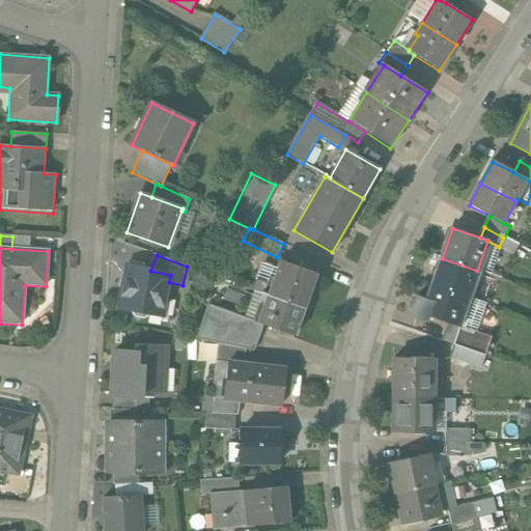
[(442,258),(431,285),(470,299),(480,272),(477,271),(442,258)]
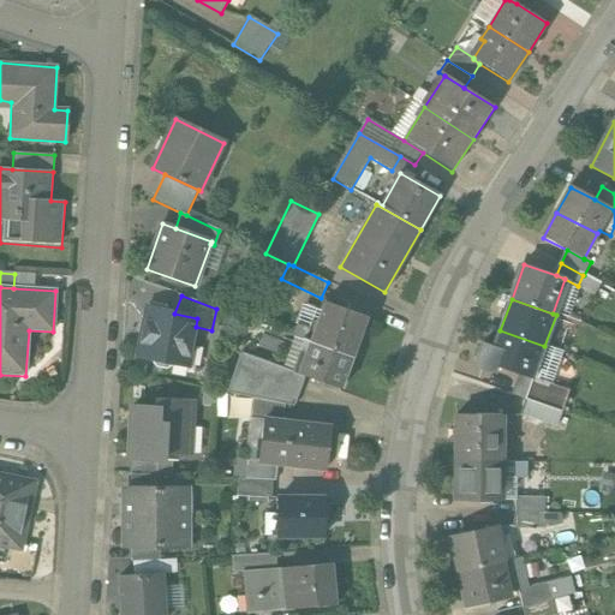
[(293,336),(312,342),(352,357),(366,316),(326,302),(315,332),(298,326),(293,336)]
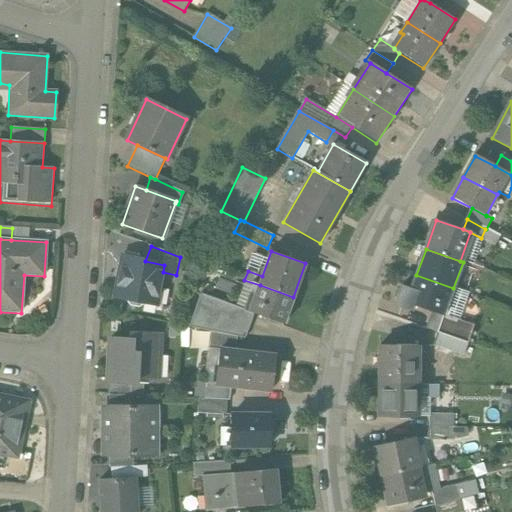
[(115,297),(156,305),(163,272),(164,265),(145,261),(140,261),(138,256),(130,254),(129,258),(123,257),(115,297)]
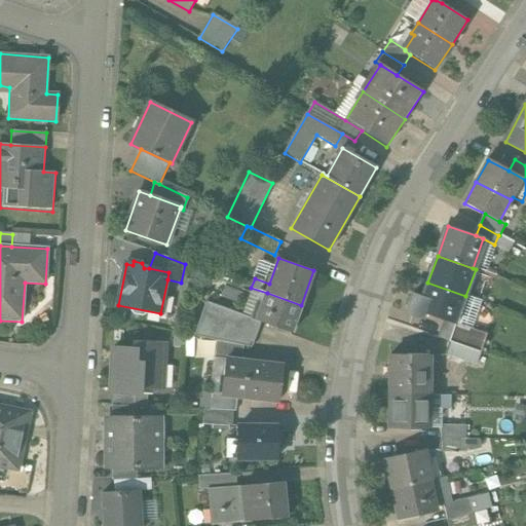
[(456,324),(465,296),(427,283),(422,298),(413,295),(406,314),(421,320),(423,313),(442,320),(455,325),(456,324)]
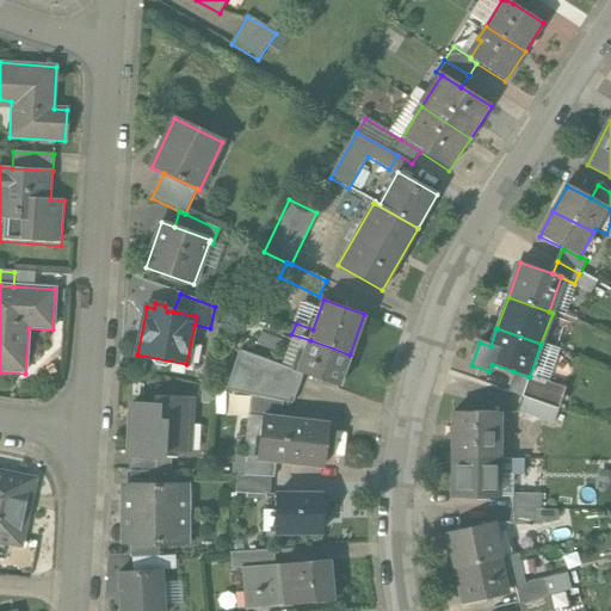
[(339,387),(350,355),(310,340),(304,357),(297,355),(291,369),(233,347),(226,392),(252,396),(283,402),(296,405),(303,375),(339,387)]
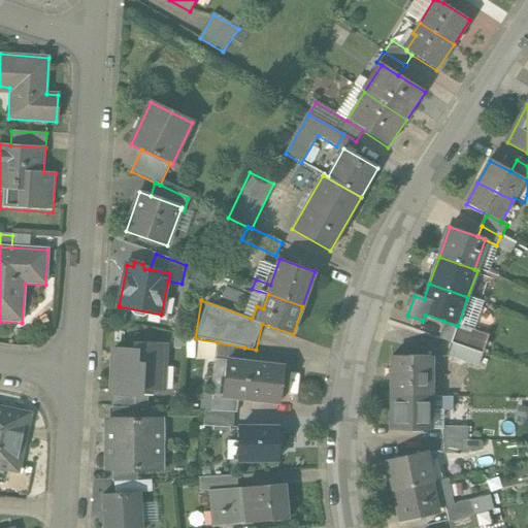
[(457,326),(443,321),(437,338),(451,343),(482,354),(488,335),(458,325),(457,326)]
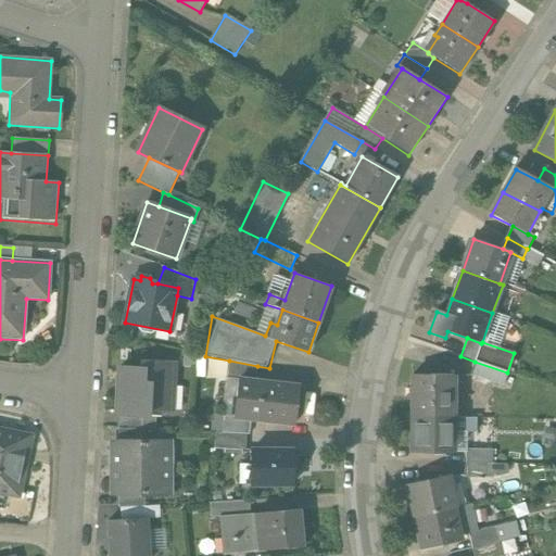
[(227,380),(238,381),(238,379),(256,381),(257,366),(229,361),(227,380)]
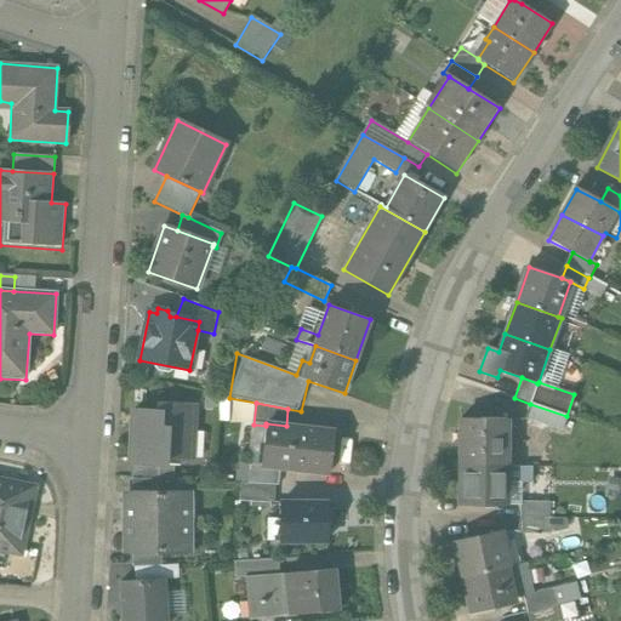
[(567,416),(530,404),(525,417),(560,431),(567,416)]
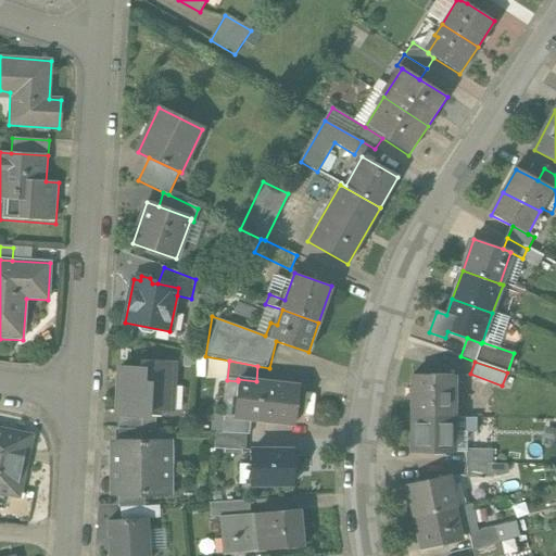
[(141,369),(119,368),(117,416),(148,417),(148,411),(169,412),(173,364),(141,363),(141,369)]
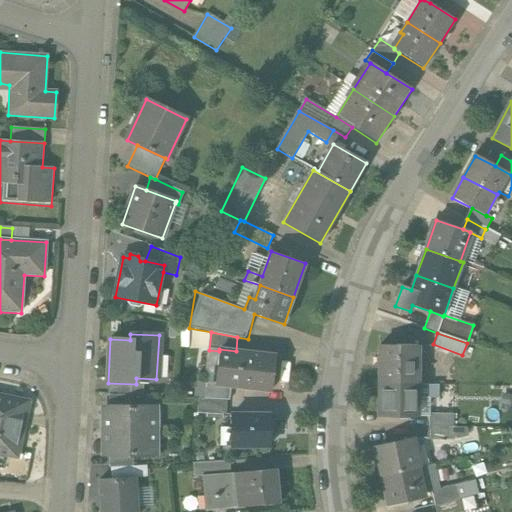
[(380,346),(380,386),(412,386),(412,366),(417,366),(417,346),(380,346)]
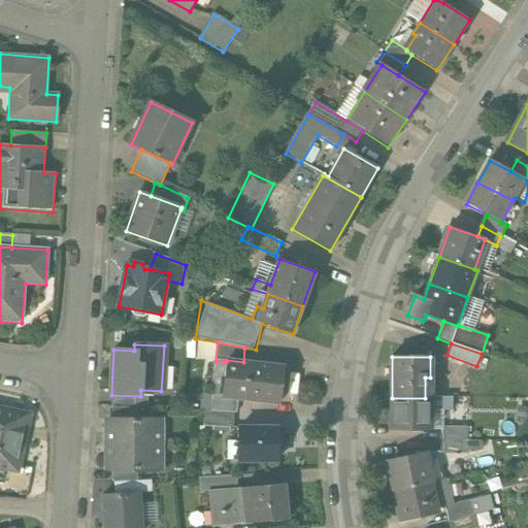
[(243,362),(226,360),(226,362),(222,395),(222,397),(238,399),(279,403),(284,367),(243,362)]
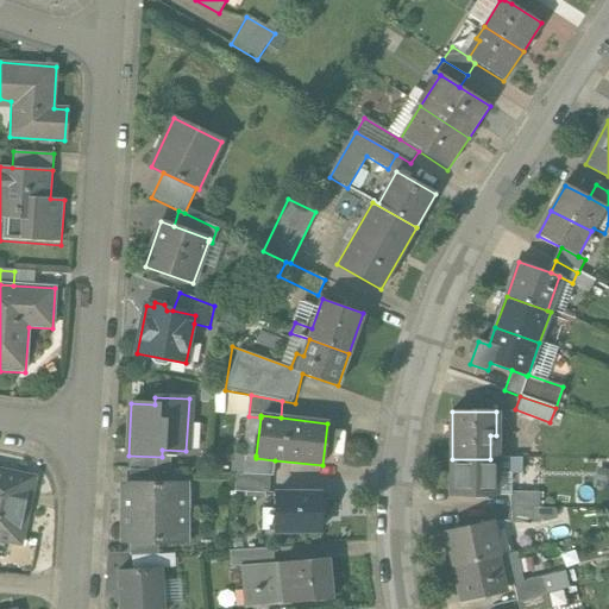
[(245,454),(243,476),(268,477),(274,477),(275,460),(256,458),(256,456),(245,454)]
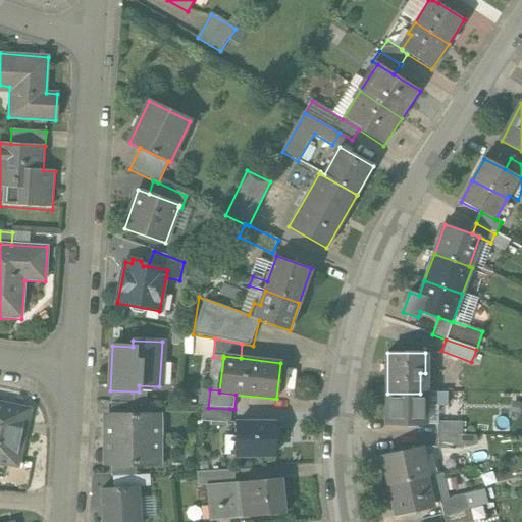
[(139,392),(110,390),(109,403),(136,404),(146,404),(147,392),(139,392)]
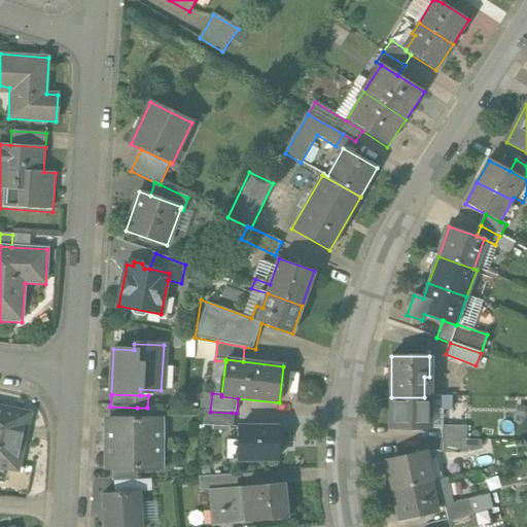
[(429,397),(424,397),(391,397),(391,429),(429,429),(429,397)]
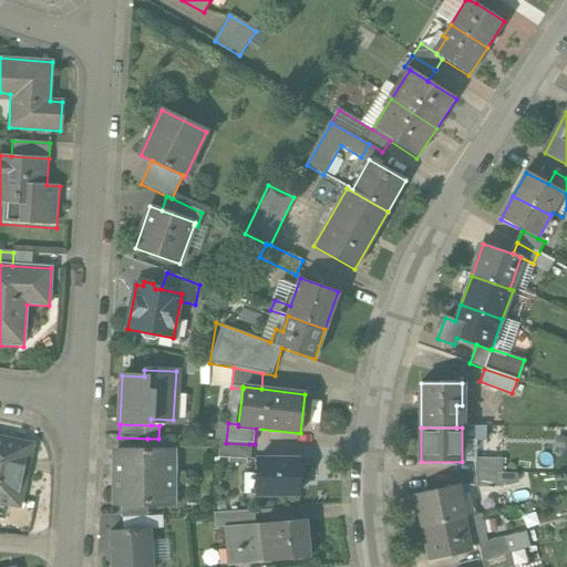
[(147,439),(119,437),(119,451),(147,450),(147,439)]
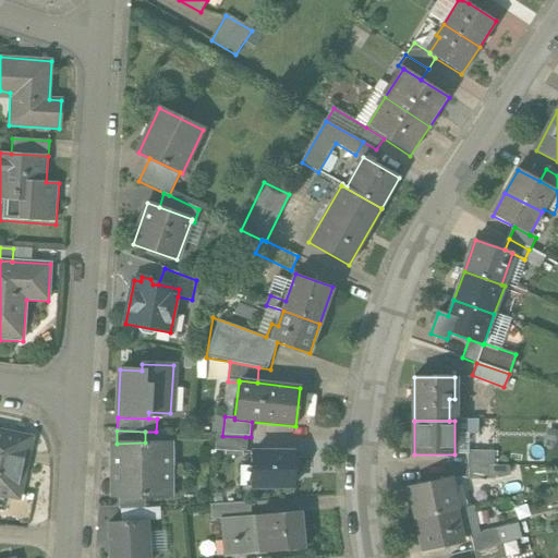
[(31,439),(0,433),(0,494),(19,498),(31,439)]
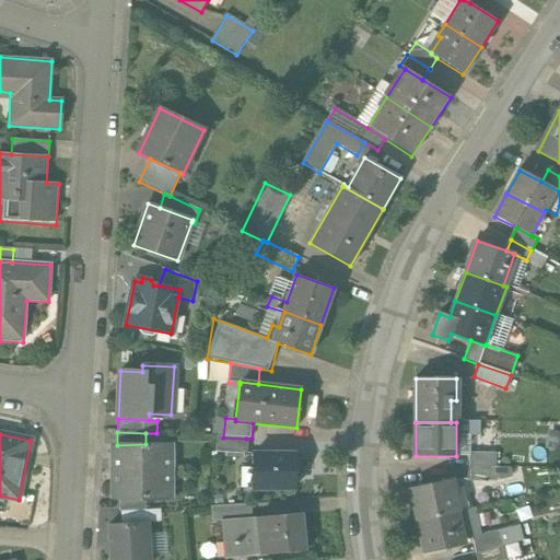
[(218,436),(217,452),(245,454),(246,439),(223,438),(218,436)]
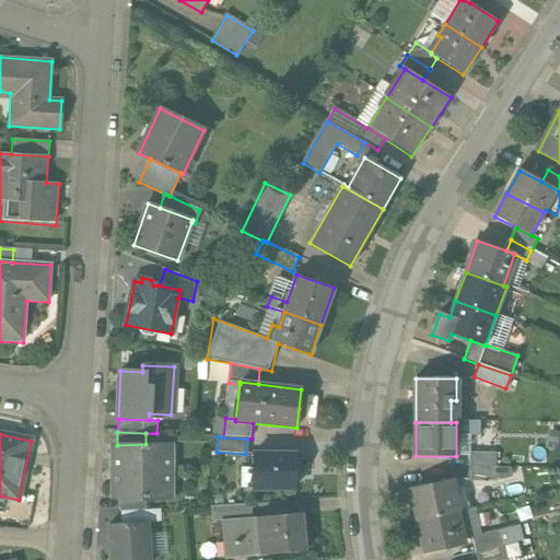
[(108,445),(108,473),(173,471),(173,444),(146,444),(117,445),(108,445)]
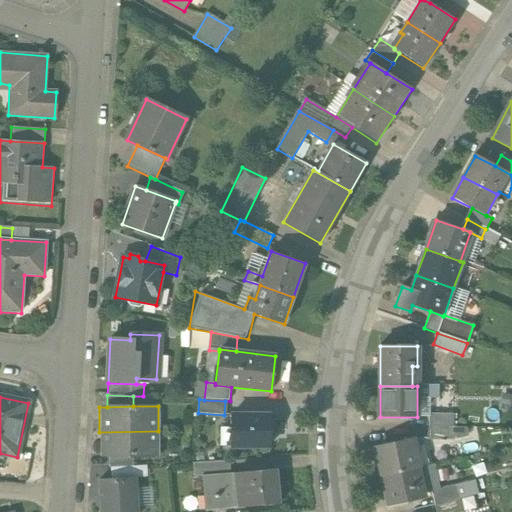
[(428,414),(428,427),(431,427),(452,428),(452,415),(428,414)]
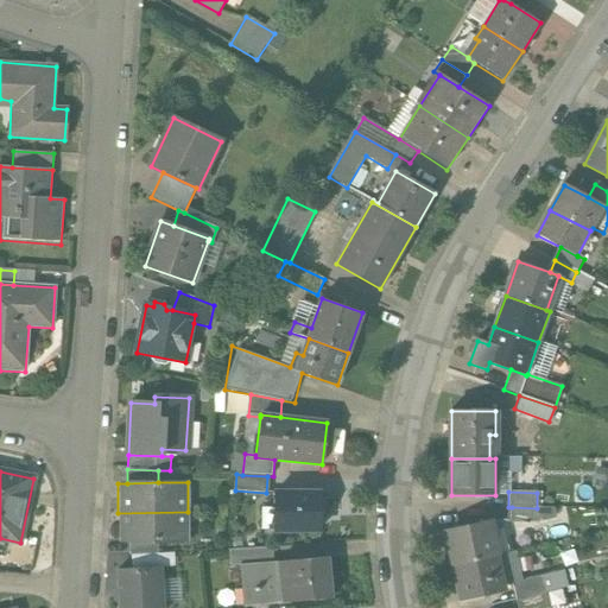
[(276,494),(276,531),(322,532),(322,495),(276,494)]
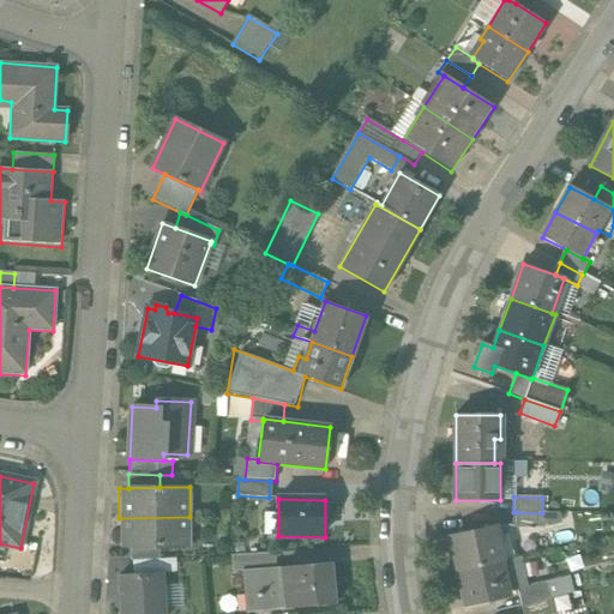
[(542,513),(517,512),(517,527),(546,527),(546,513),(542,513)]
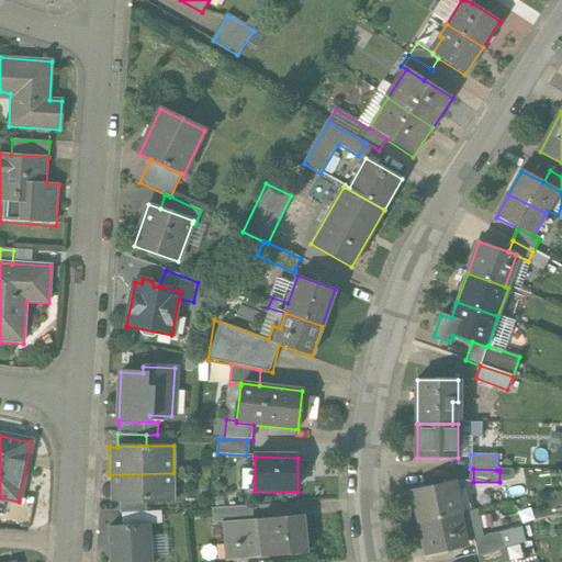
[(173,503),(173,473),(109,474),(109,504),(120,504),(146,504),(173,503)]
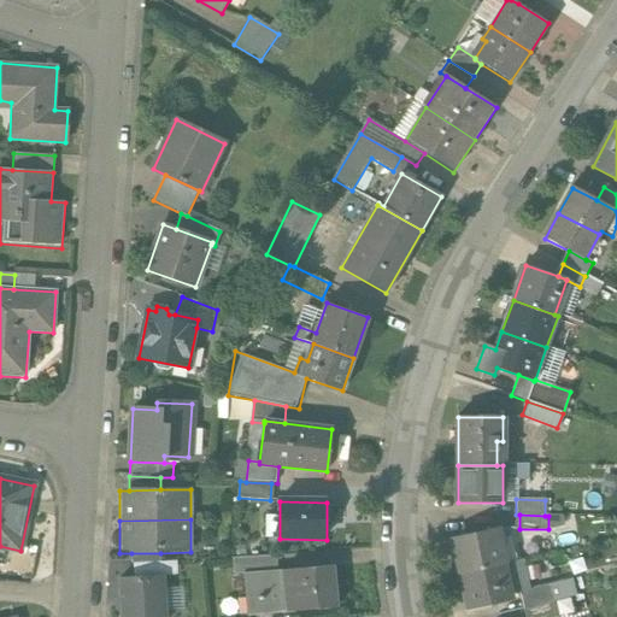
[(451,540),(459,575),(503,565),(504,564),(495,530),(451,540)]
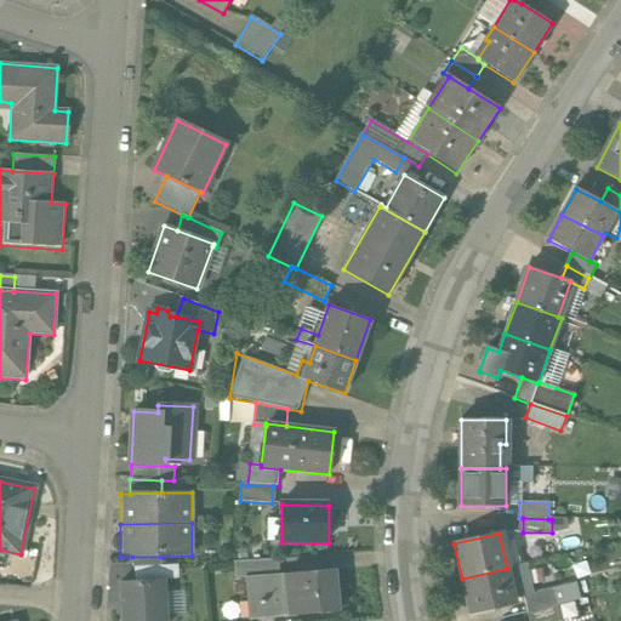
[(161,557),(132,557),(132,569),(134,569),(161,567),(161,557)]
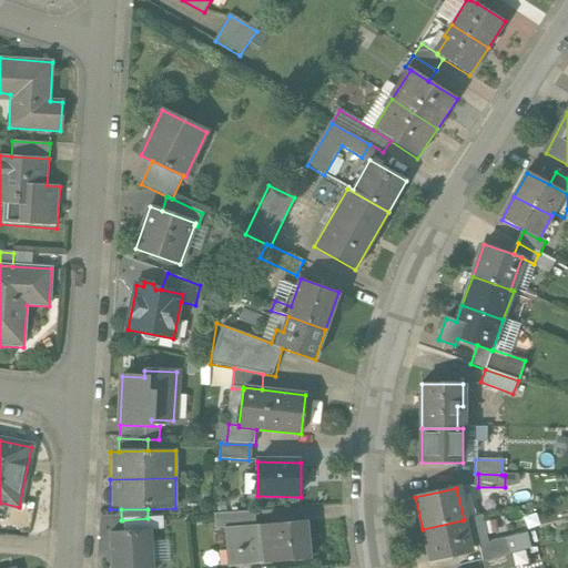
[(224,529),(255,527),(254,513),(214,515),(215,530),(224,529)]
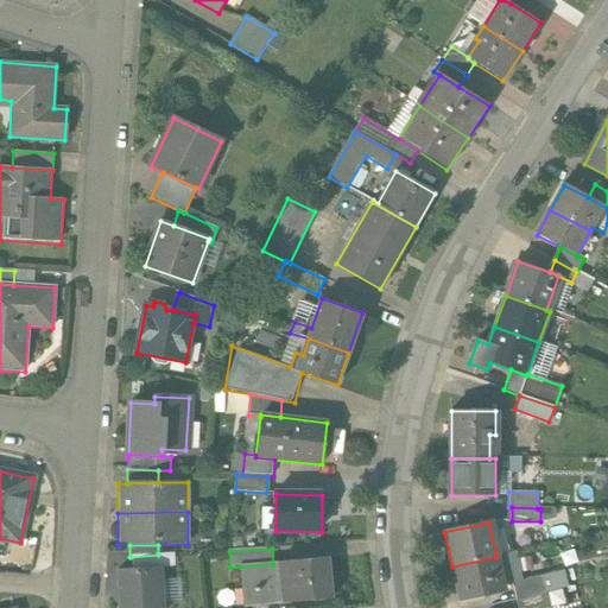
[(158,555),(131,557),(132,570),(160,569),(175,568),(173,555),(158,555)]
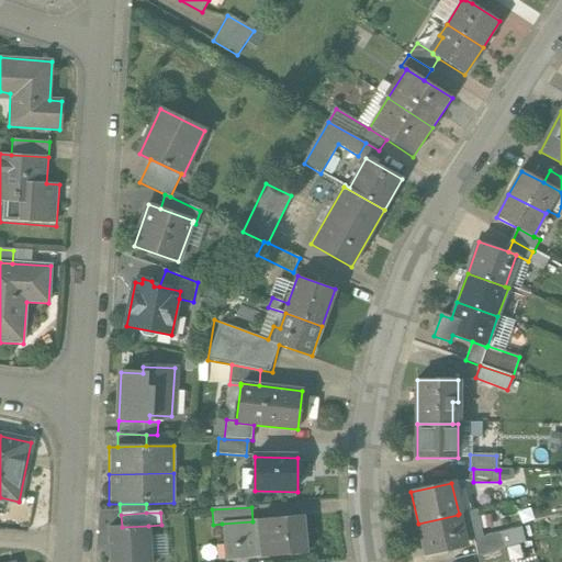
[(465,548),(458,515),(418,524),(425,557),(465,548)]
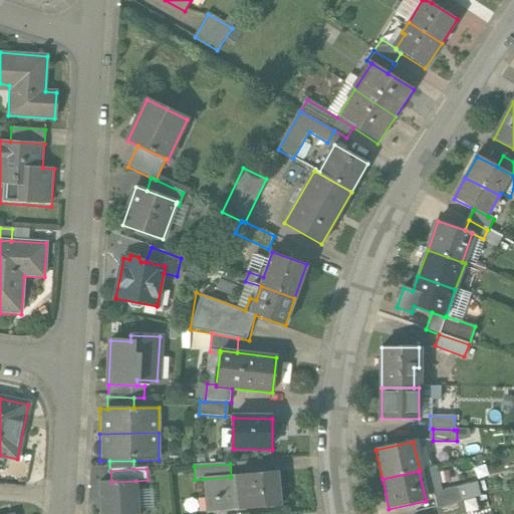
[(231,477),(203,479),(207,513),(280,507),(277,472),(231,477)]
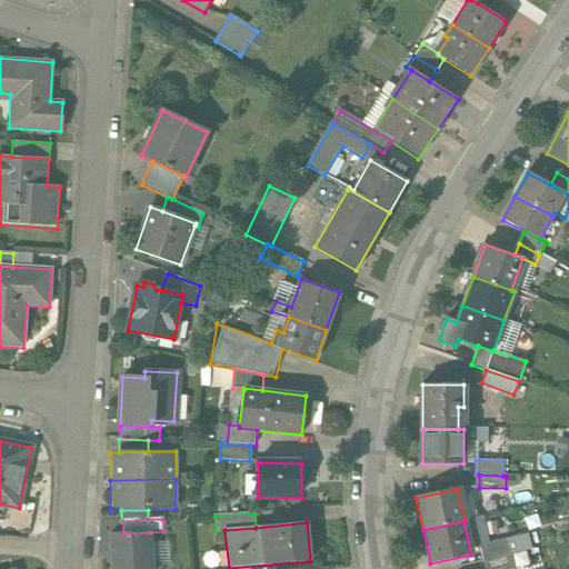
[(110,535),(111,568),(152,568),(150,532),(123,533),(110,535)]
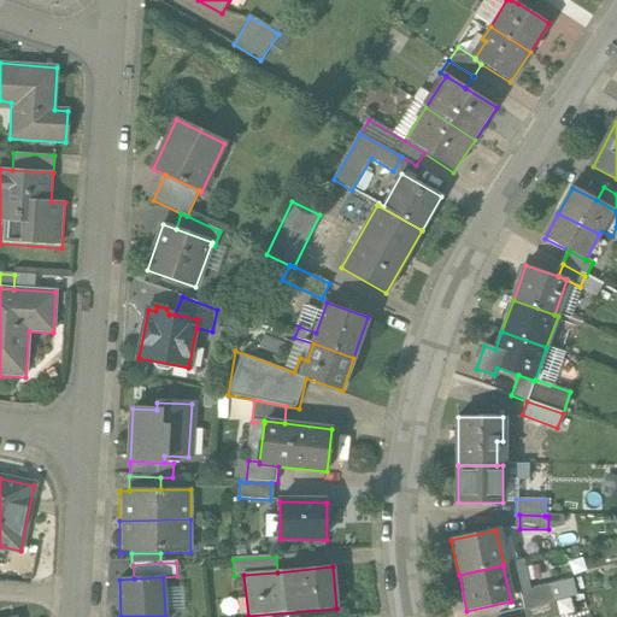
[(519,594),(523,610),(553,603),(550,587),(519,594)]
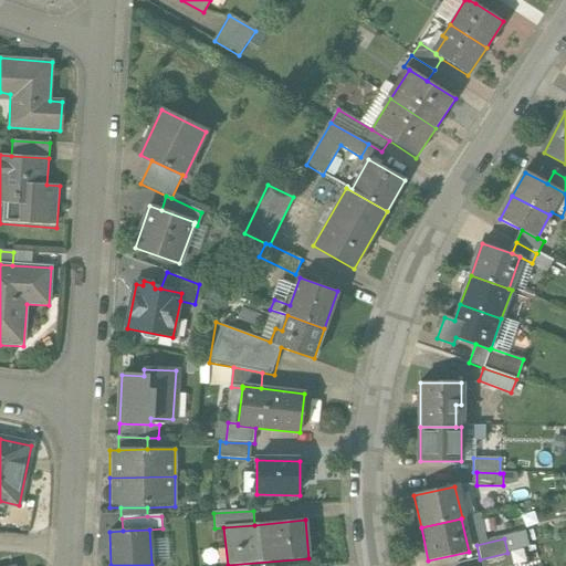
[(480,559),(481,565),(510,565),(507,553),(480,559)]
